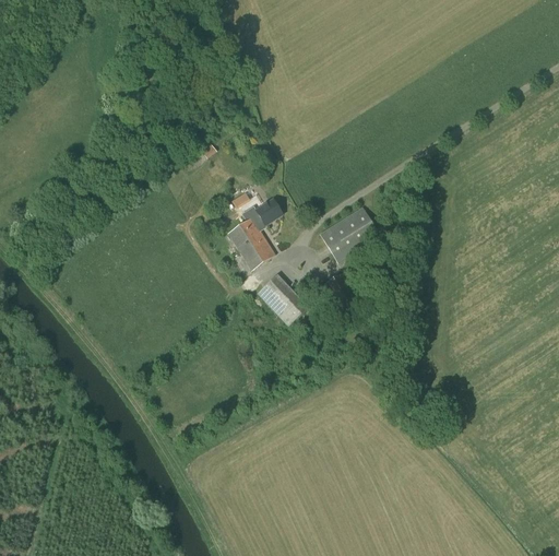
[(216,150),(211,143),(201,151),(207,158),(216,150)]
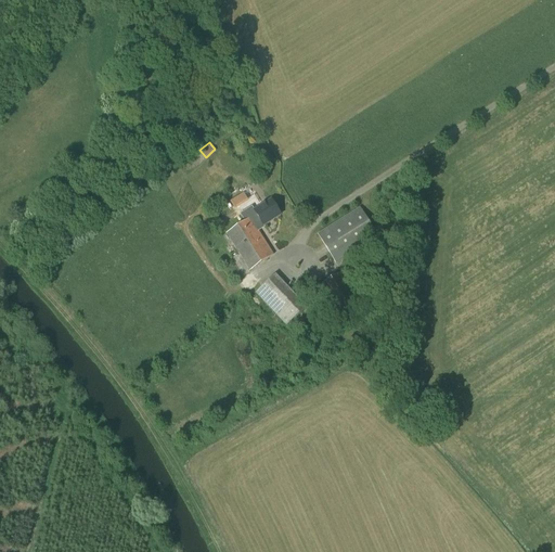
[(235,207),(248,199),(243,190),(230,199),(235,207)]
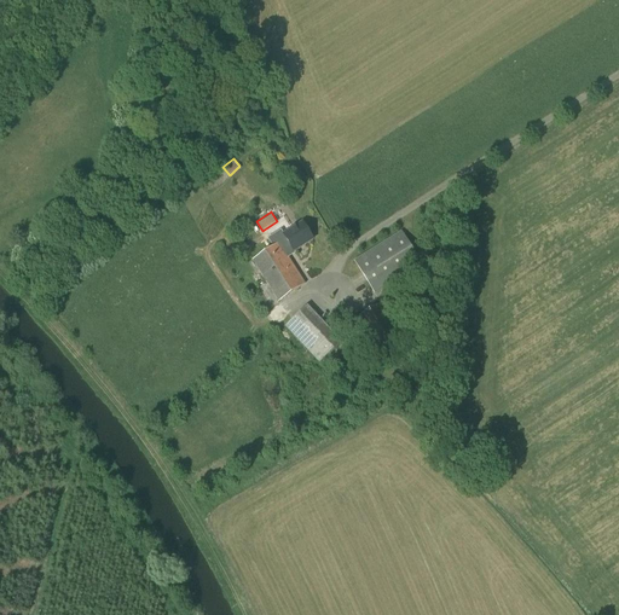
[(313,237),(302,219),(283,231),(281,226),(267,235),(273,244),(253,257),(278,299),(305,280),(284,248),(291,244),(294,249),(313,237)]
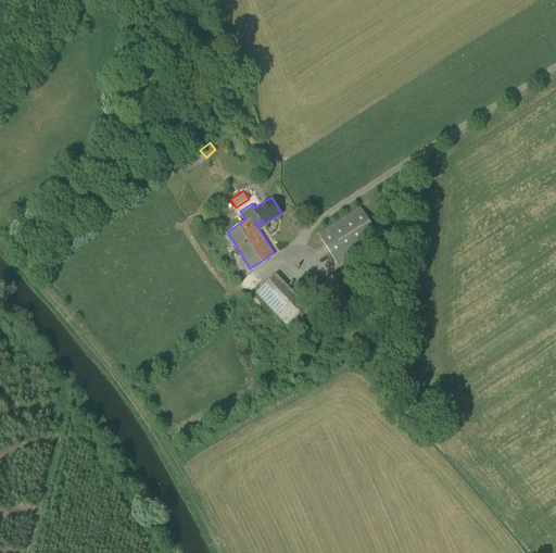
[(337,261),(379,235),(361,204),(317,231),(337,261)]
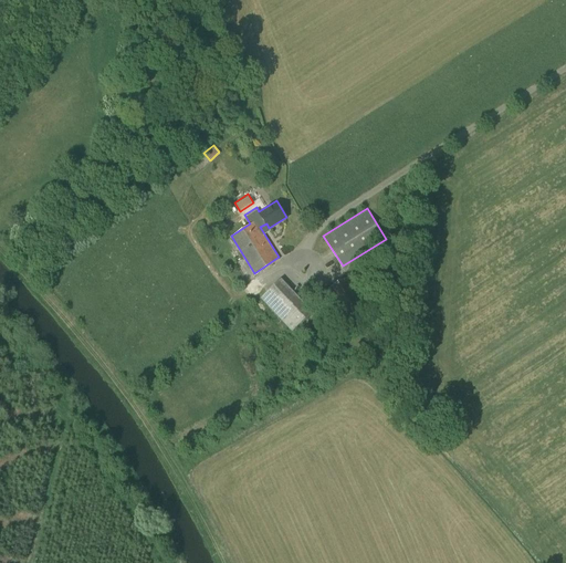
[(292,330),(300,322),(312,310),(281,277),(260,295),(292,330)]
